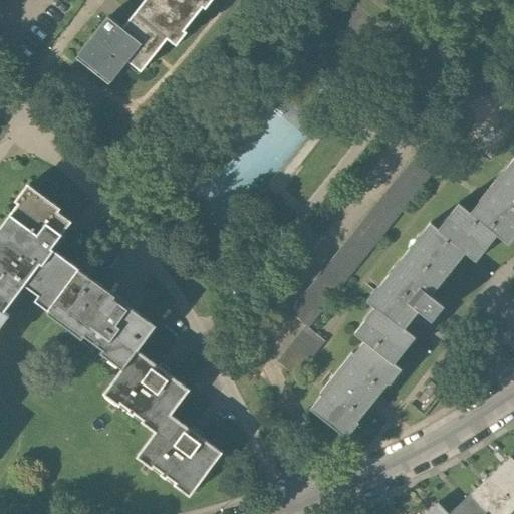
[(145,0),(136,12),(123,27),(108,16),(77,55),(111,81),(127,61),(142,72),(169,39),(177,46),(188,32),(186,30),(205,6),(208,8),(214,0),(145,0)]
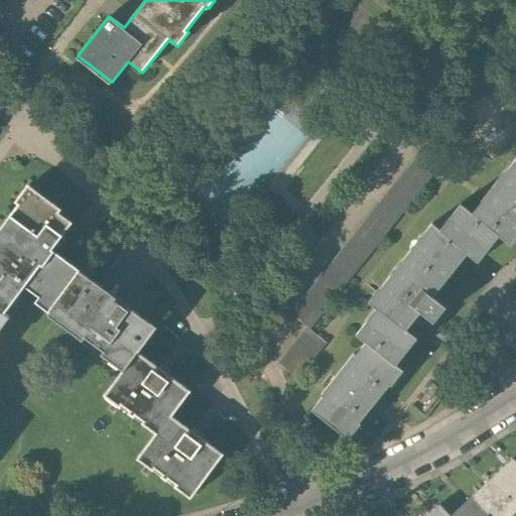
[(290,314),(306,328),(309,330),(446,157),(427,142),(290,314)]
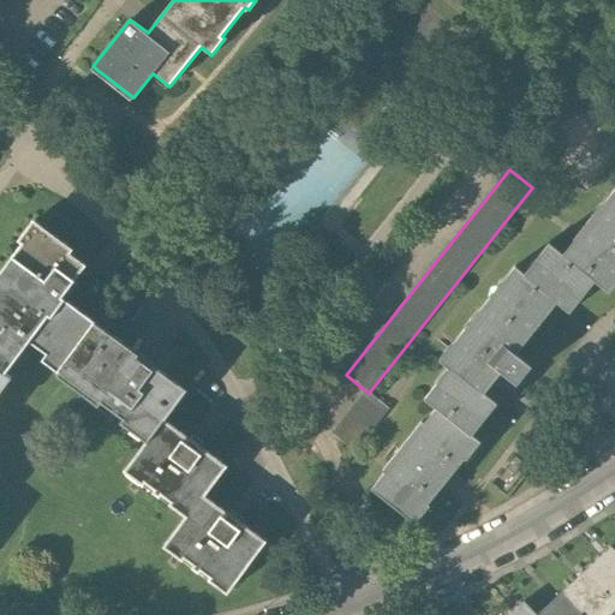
[(614,187),(575,238),(577,239),(565,255),(596,280),(610,291),(614,285),(614,187)]
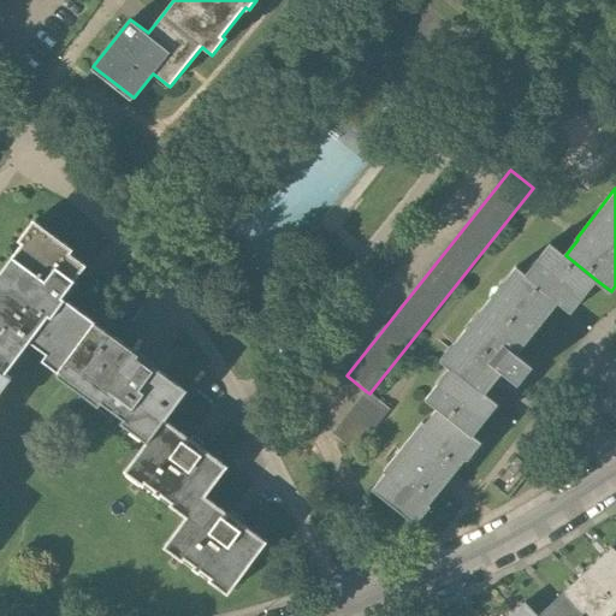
[(45,363),(61,375),(99,325),(64,298),(88,266),(72,254),(75,250),(36,220),(21,242),(24,246),(15,258),(13,256),(0,273),(0,372),(5,377),(30,343),(49,357),(45,363)]
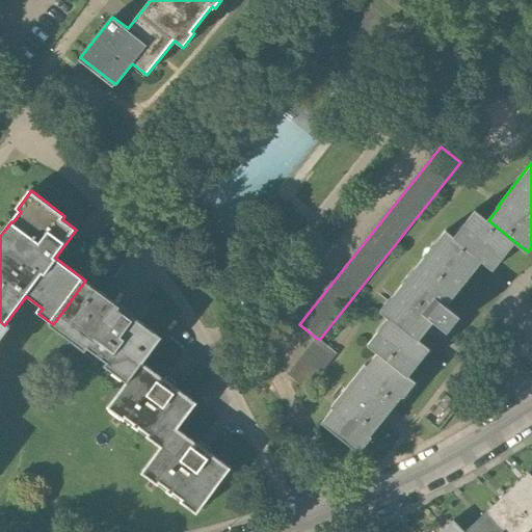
[(494,269),(515,242),(488,220),(475,210),(453,237),(482,260),(494,269)]
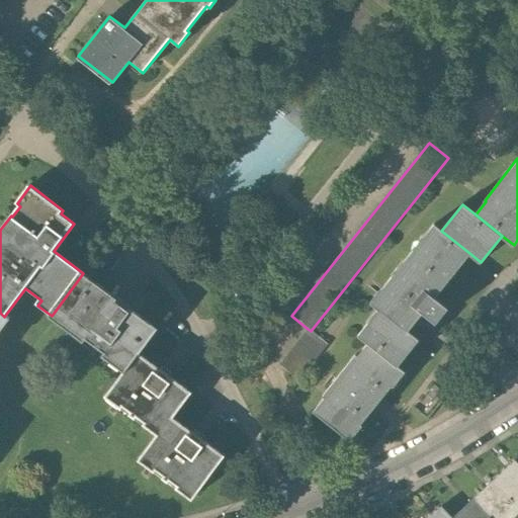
[(434,297),(469,253),(441,231),(434,225),(371,304),(379,310),(407,332),(422,314),(434,324),(447,309),(434,297)]
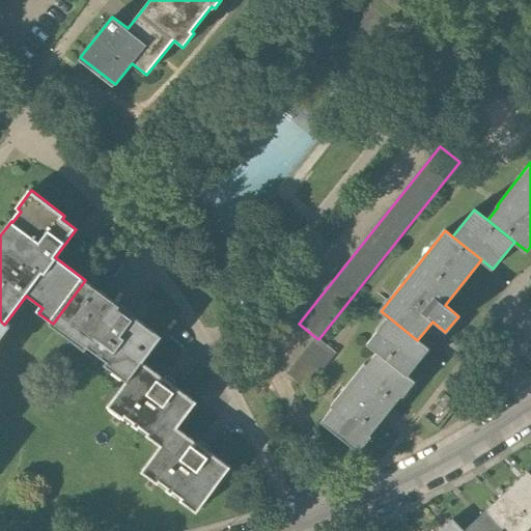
[(107,368),(130,385),(145,365),(164,340),(137,319),(135,322),(119,310),(121,308),(85,280),(53,324),(51,327),(87,355),(90,352),(109,366),(107,368)]
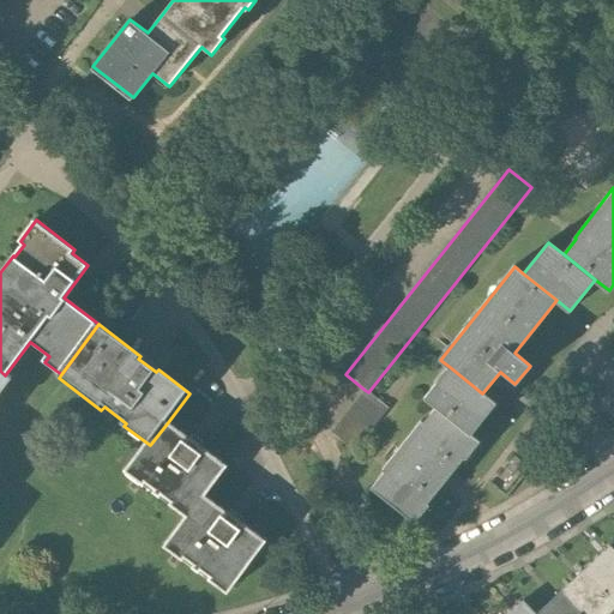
[(425,399),(437,409),(470,435),(495,404),(482,393),(450,367),(425,399)]
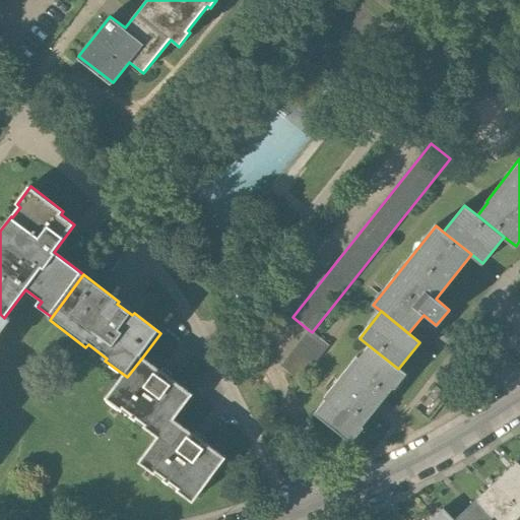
[(0,333),(9,321),(4,318),(0,314),(0,333)]
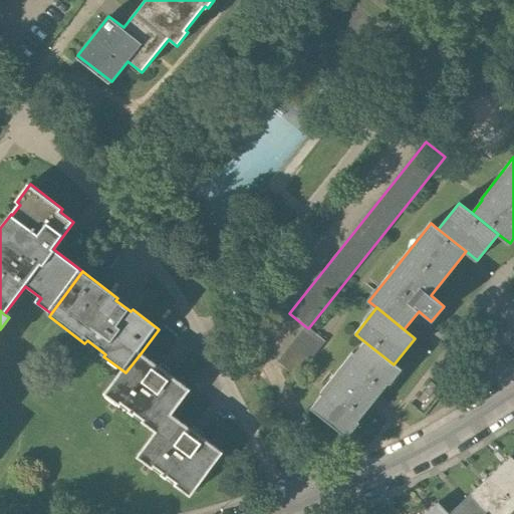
[(324,341),(308,328),(305,326),(276,362),(296,377),(324,341)]
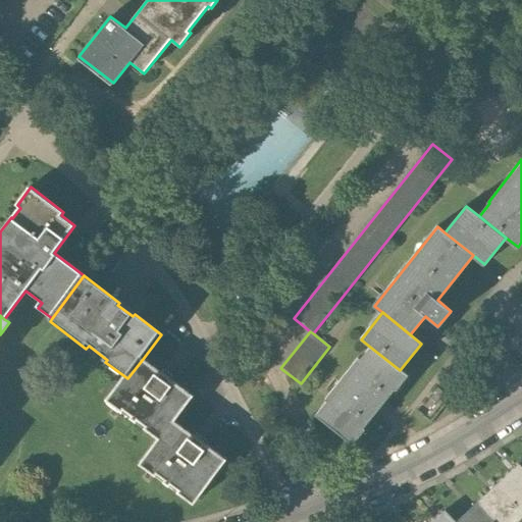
[(408,376),(400,370),(371,348),(360,361),(358,360),(324,402),(327,404),(316,417),(352,447),(364,431),(362,430),(394,390),(396,393),(398,392),(399,392),(409,379),(407,378),(408,376)]
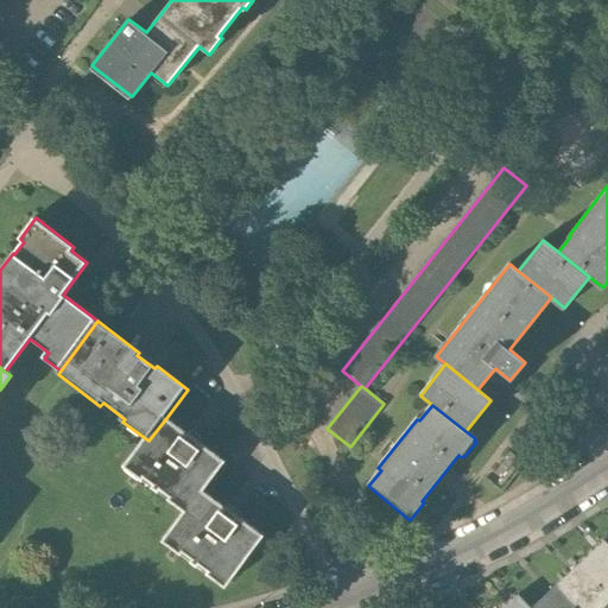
[(127,470),(187,515),(204,493),(227,463),(166,418),(149,441),(127,470)]
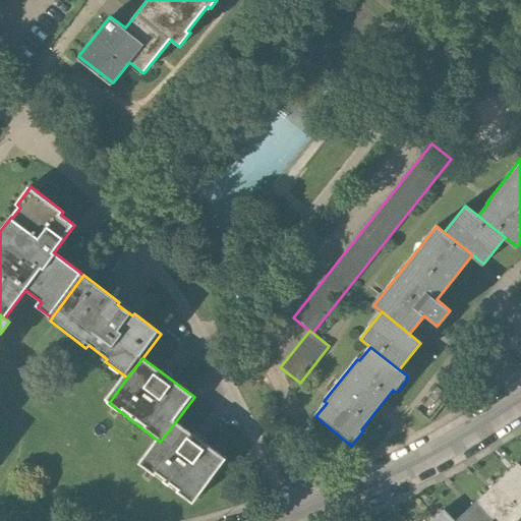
[(225,460),(175,422),(160,442),(141,467),(191,505),(225,460)]
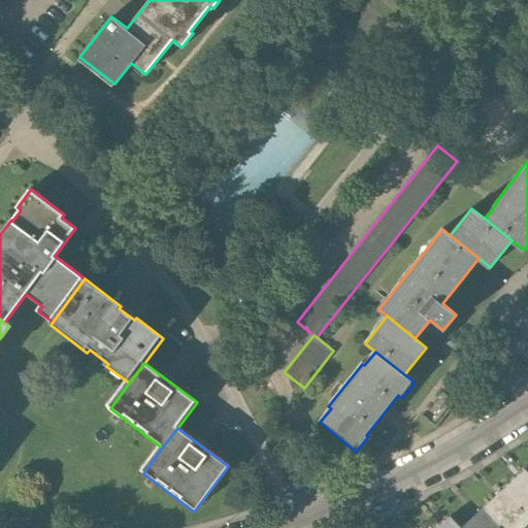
[(527,516),(527,472),(524,468),(502,488),(527,516)]
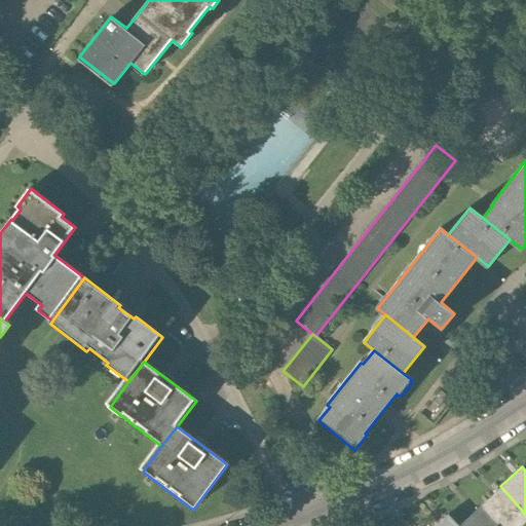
[(525,514),(500,486),(479,505),(497,525),(520,525),(525,521),(525,514)]
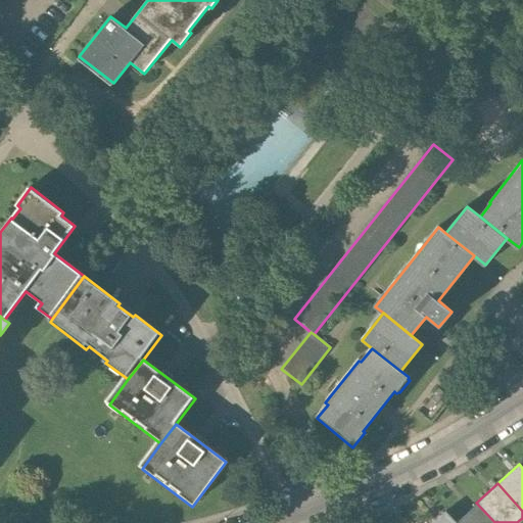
[(494,522),(476,503),(455,522),(456,522),(494,522)]
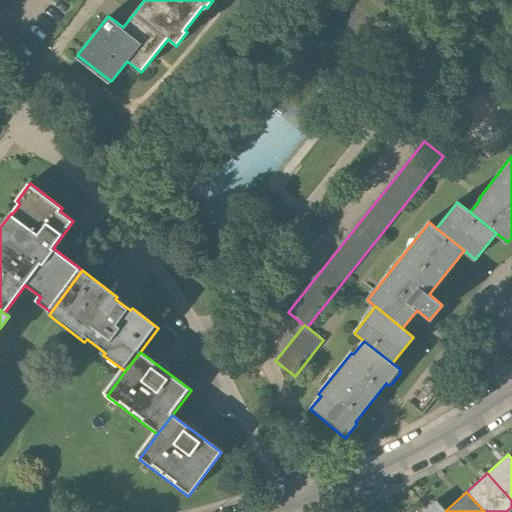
[(446,511),(445,511),(436,500),(422,511),(446,511)]
